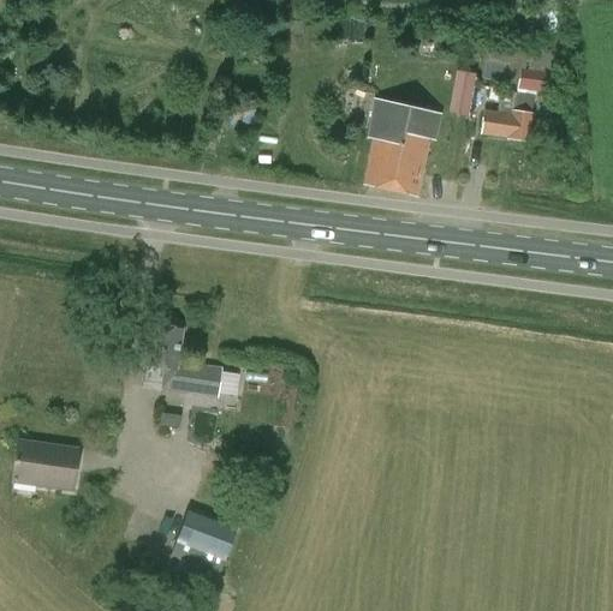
[(471,111),(475,69),(453,66),(450,108),(471,111)]
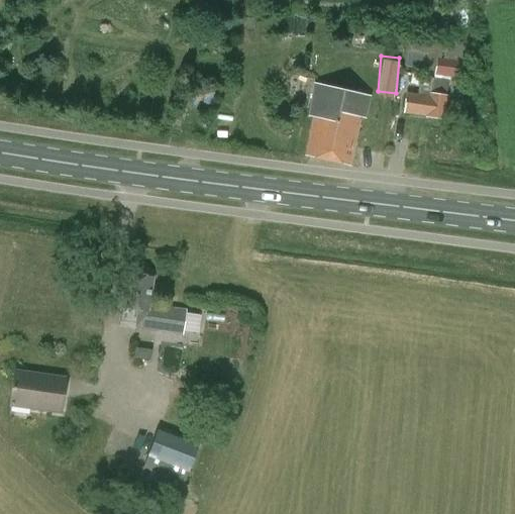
[(436,72),(464,76),(467,60),(438,56),(436,72)]
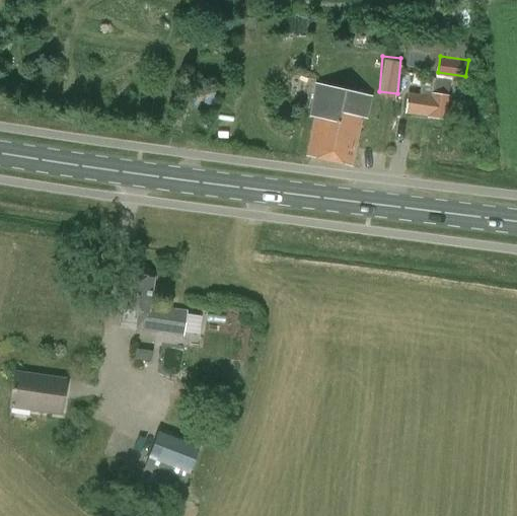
[(369,116),(373,94),(319,83),(312,115),(317,116),(309,154),(354,163),(364,115),(369,116)]
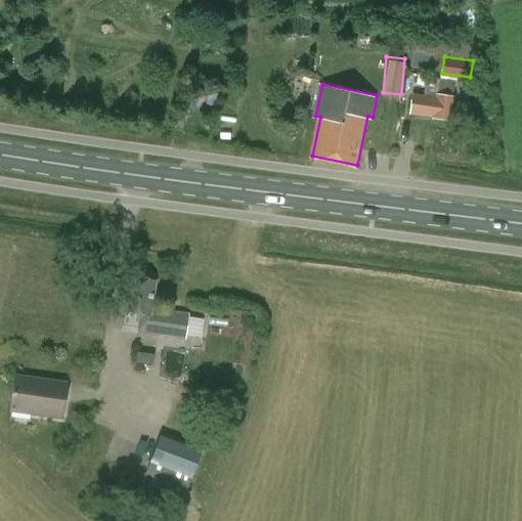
[(451,120),(454,94),(438,92),(437,97),(414,94),(411,111),(435,114),(435,117),(451,120)]
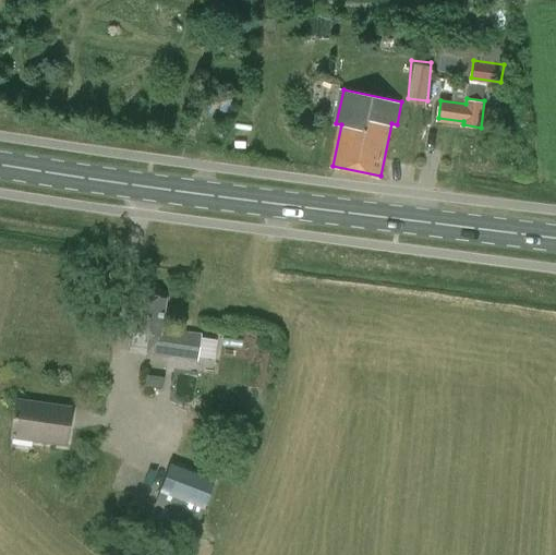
[(132,330),(150,333),(162,335),(164,326),(168,296),(137,291),(132,330)]
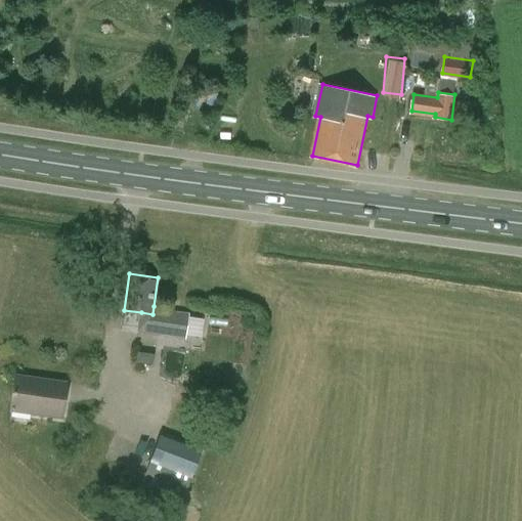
[(159,307),(154,306),(153,314),(141,312),(139,330),(186,337),(189,311),(159,307)]
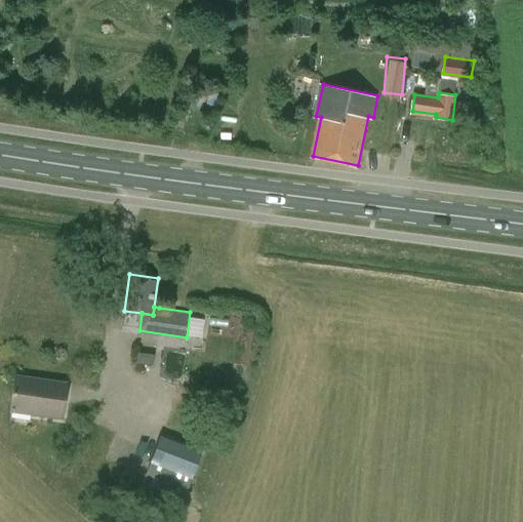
[(65,418),(70,380),(15,372),(10,411),(65,418)]
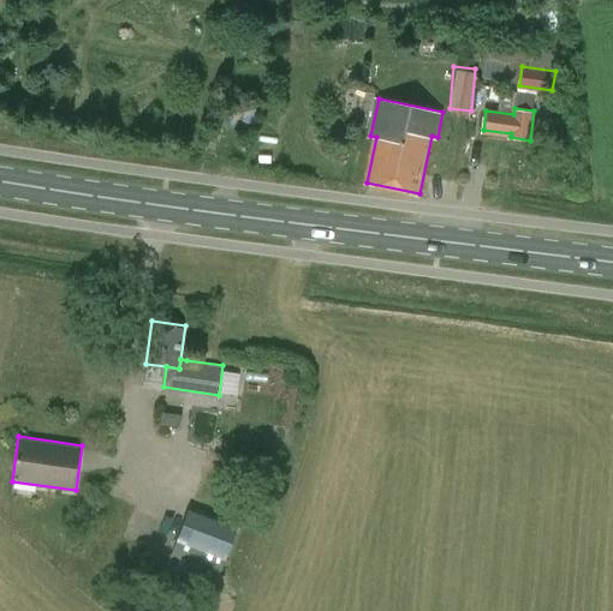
[(214,591),(238,528),(189,509),(165,571),(214,591)]
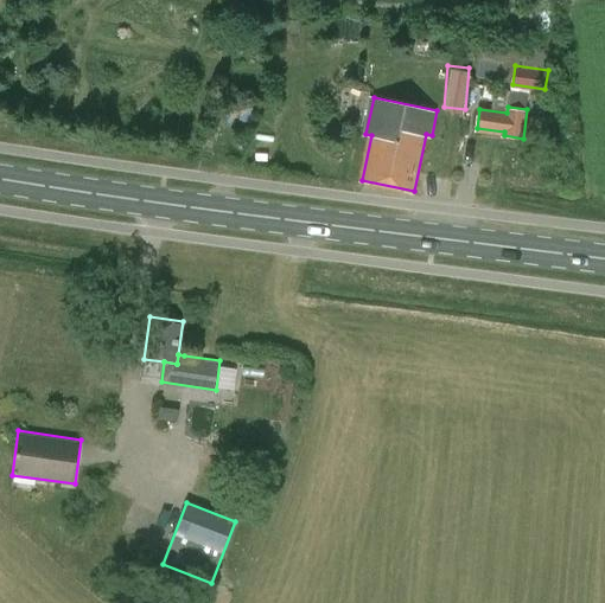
All buildings are outlined.
